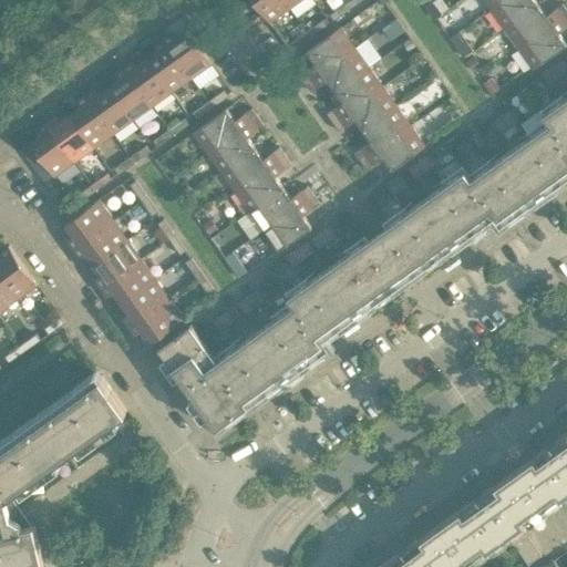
[(254,0),(270,22),(290,7),(285,0),(254,0)]
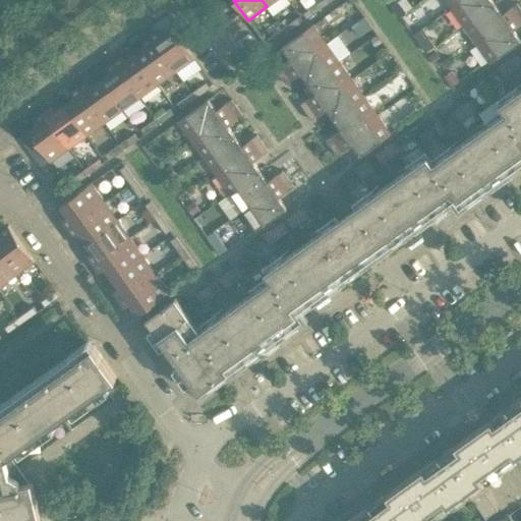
[(495,3),(491,0),(461,0),(451,7),(464,25),(495,3)]
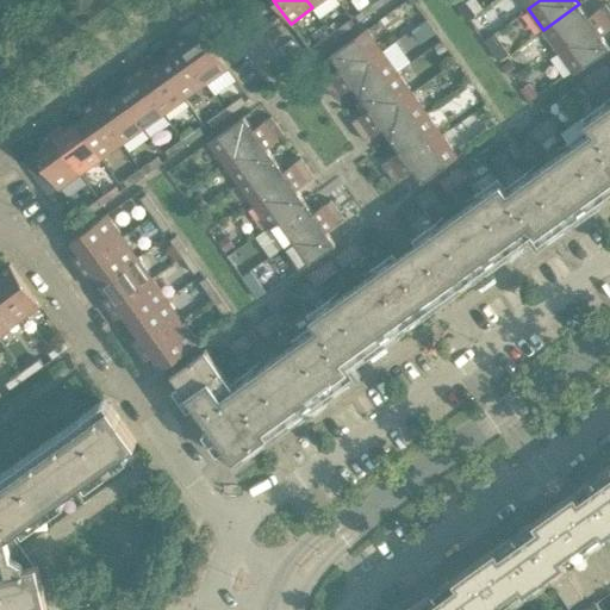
[(355,14),(360,22),(377,10),(372,2),(355,14)]
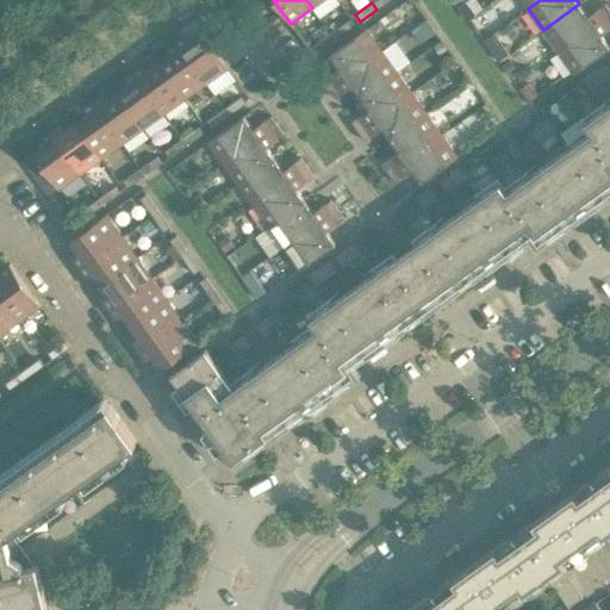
[(558,51),(609,13),(609,8),(605,2),(587,16),(579,4),(543,30),(558,51)]
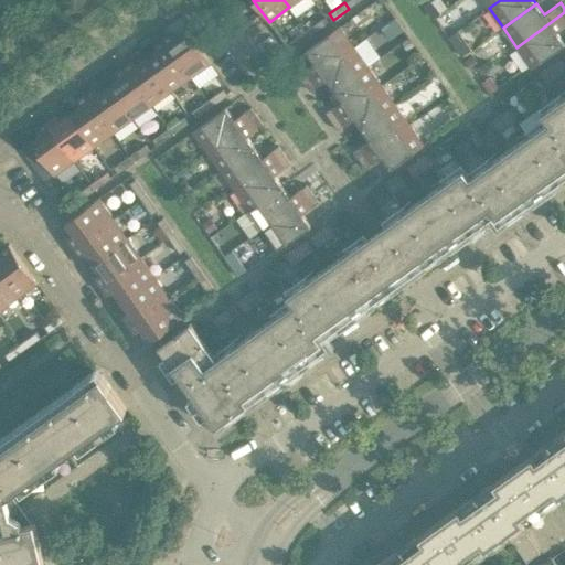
[(434,4),(427,8),(435,18),(440,13),(434,4)]
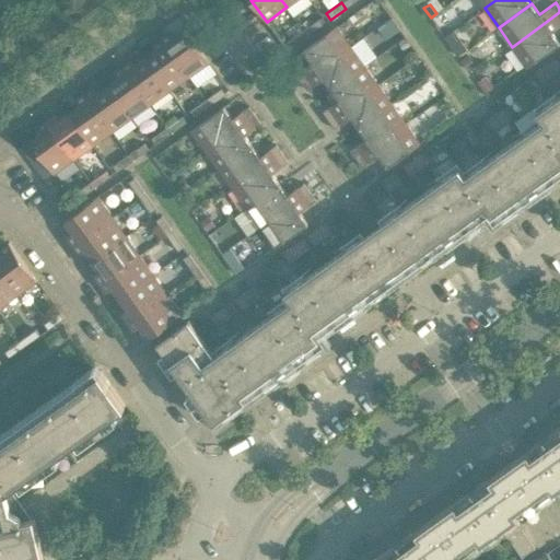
[(559,12),(512,47),(527,67),(559,43),(551,32),(559,25),(559,12)]
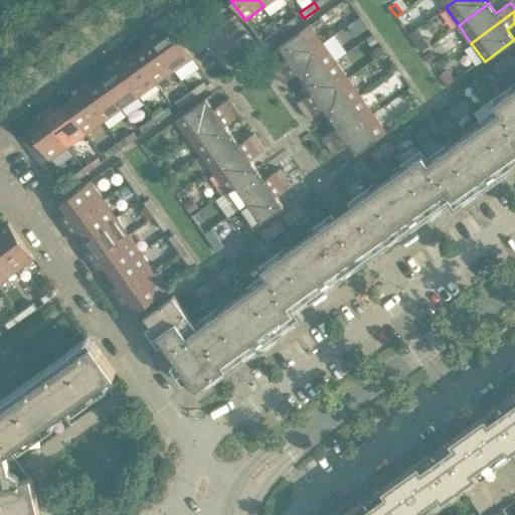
[(293,17),(279,27),(283,33),(297,23),(293,17)]
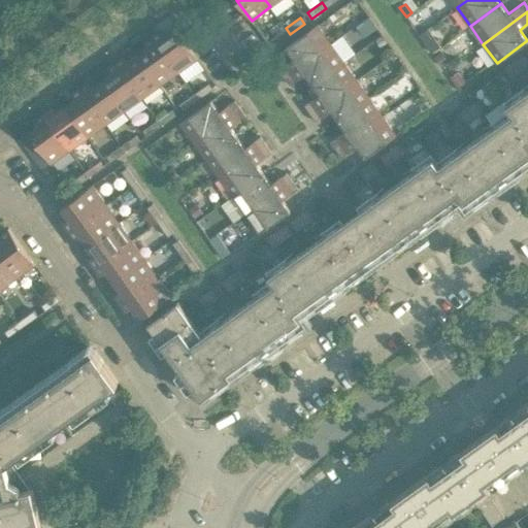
[(318,24),(286,46),(294,58),(278,69),(284,76),(331,43),(318,24)]
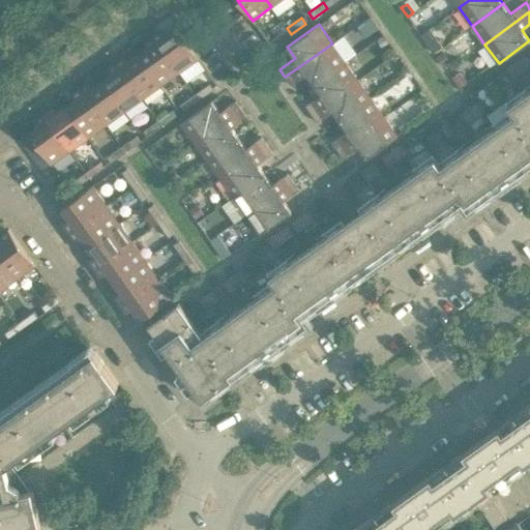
[(199,59),(176,27),(165,35),(160,29),(152,35),(179,72),(199,59)]
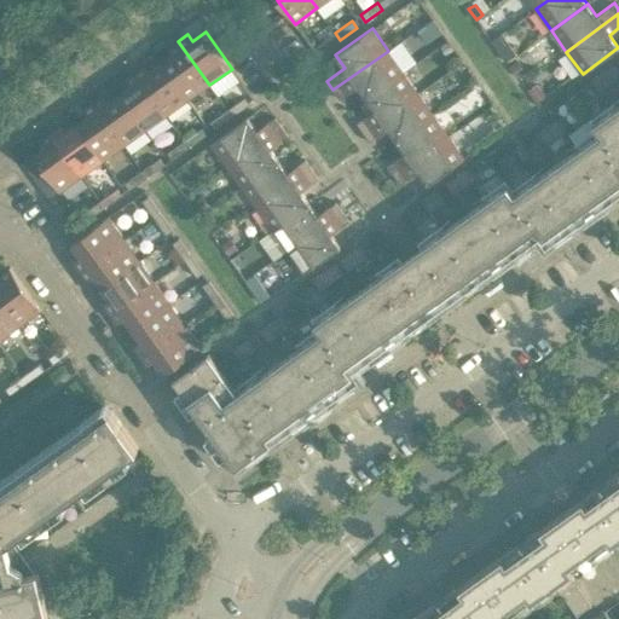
[(318,45),(323,52),(340,40),(335,33),(318,45)]
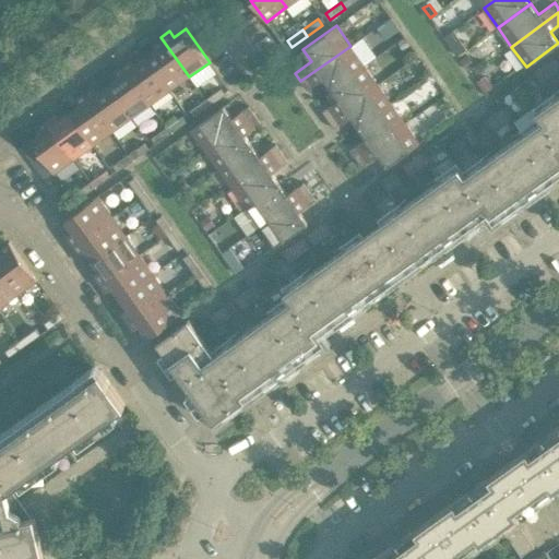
[(189,76),(161,37),(153,43),(157,49),(146,57),(170,90),(189,76)]
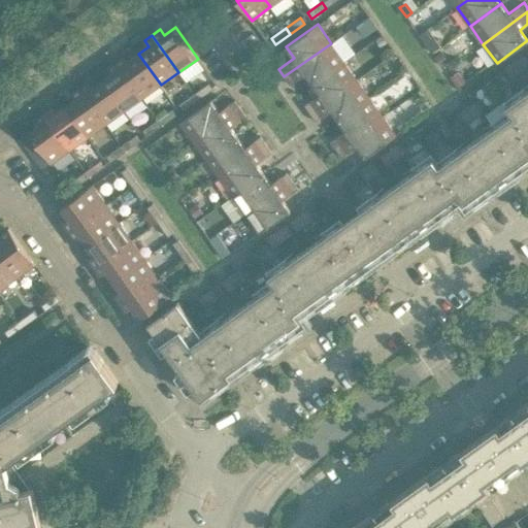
[(382,35),(375,40),(381,47),(388,42),(382,35)]
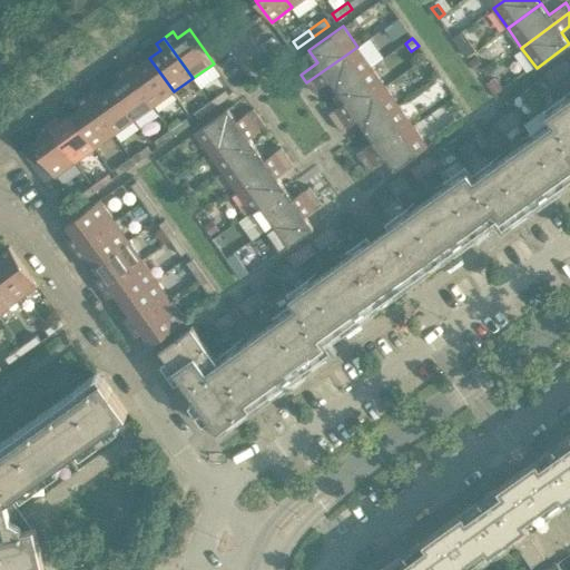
[(337,90),(371,67),(357,47),(306,82),(313,91),(330,80),(337,90)]
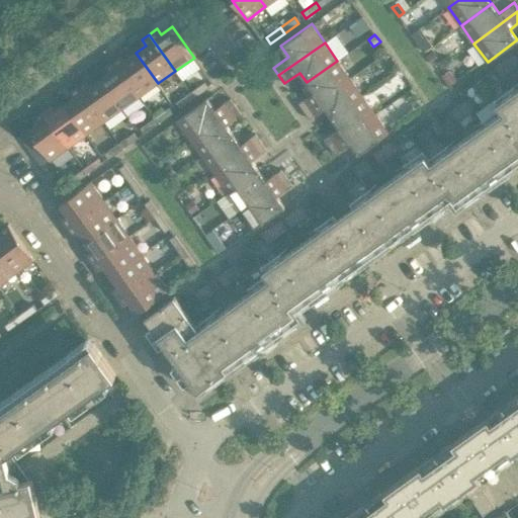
[(434,51),(428,56),(434,64),(440,60),(434,51)]
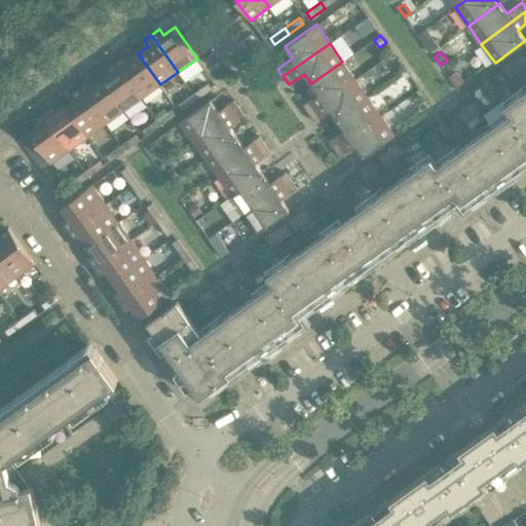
[(123,54),(115,61),(142,98),(160,84),(138,53),(127,61),(123,54)]
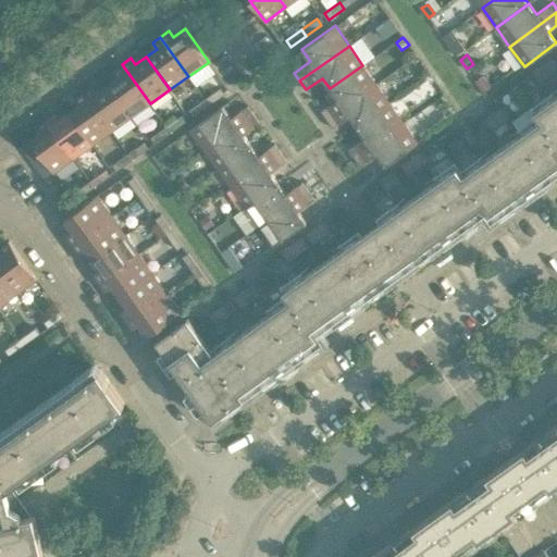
[(556,65),(552,58),(532,72),(540,83),(556,70),(556,65)]
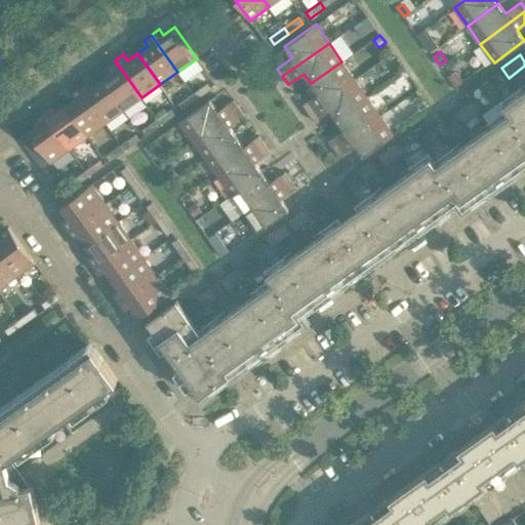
[(111,72),(102,79),(123,110),(142,97),(115,61),(108,67),(111,72)]
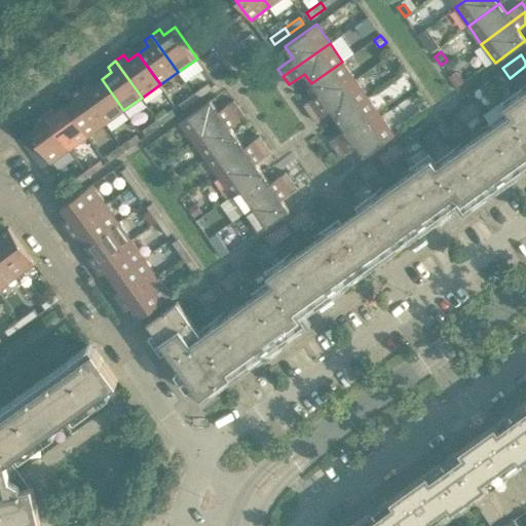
[(308,112),(355,79),(342,62),(311,83),(318,94),(303,105),(308,112)]
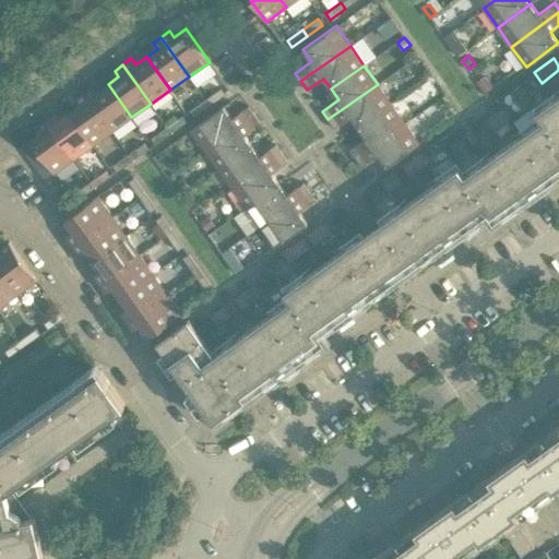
[(485,75),(476,81),(484,93),(492,86),(485,75)]
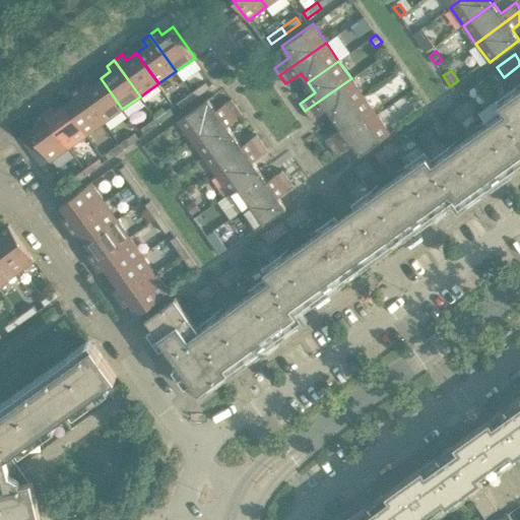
[(86,79),(78,85),(105,122),(122,109),(101,78),(90,85),(86,79)]
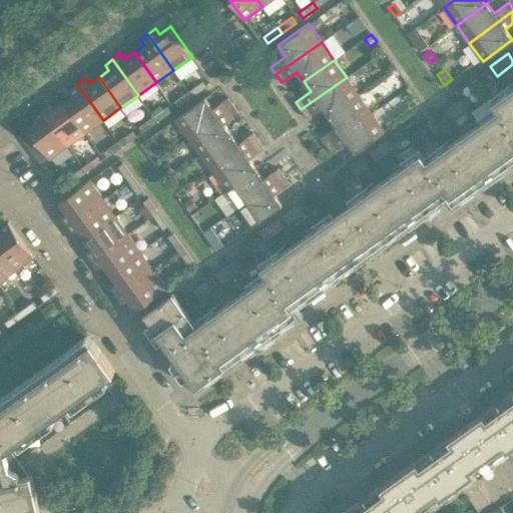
[(329,116),(359,95),(347,77),(301,109),(307,117),(322,107),(329,116)]
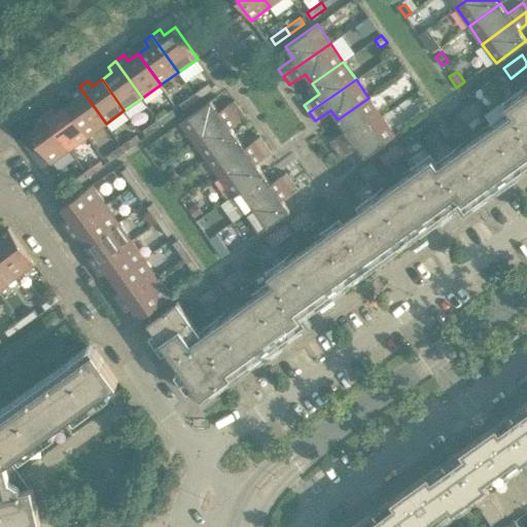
[(208,82),(194,93),(198,99),(212,89),(208,82)]
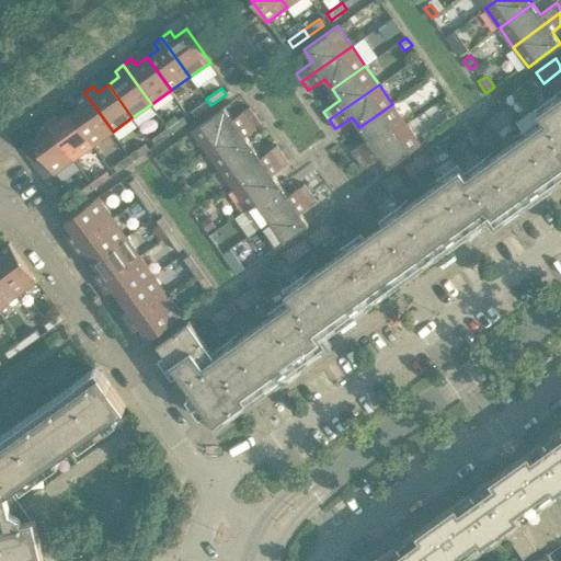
[(113,132),(84,92),(76,99),(80,104),(70,112),(93,145),(113,132)]
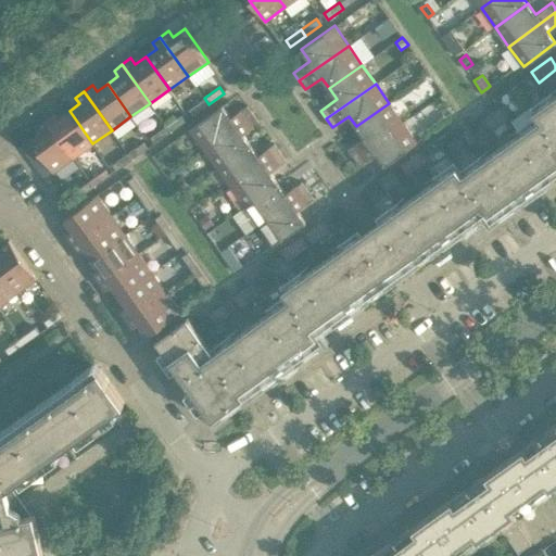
[(555,93),(532,111),(539,119),(540,118),(555,142),(555,93)]
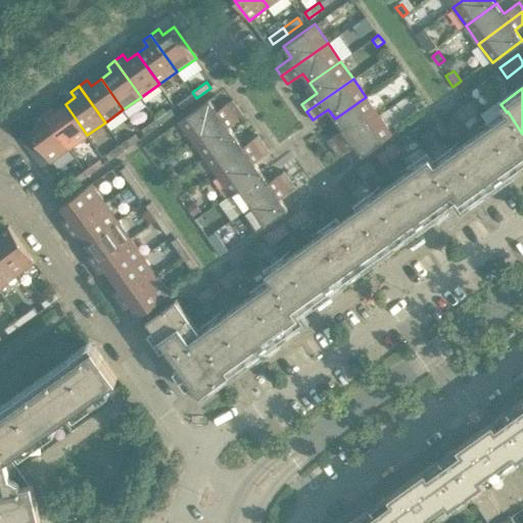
[(196,98),(192,92),(178,103),(182,108),(196,98)]
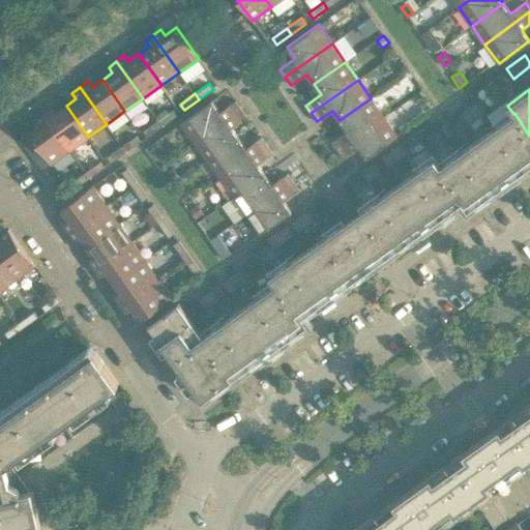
[(337,150),(384,116),(371,98),(340,120),(347,130),(331,142),(337,150)]
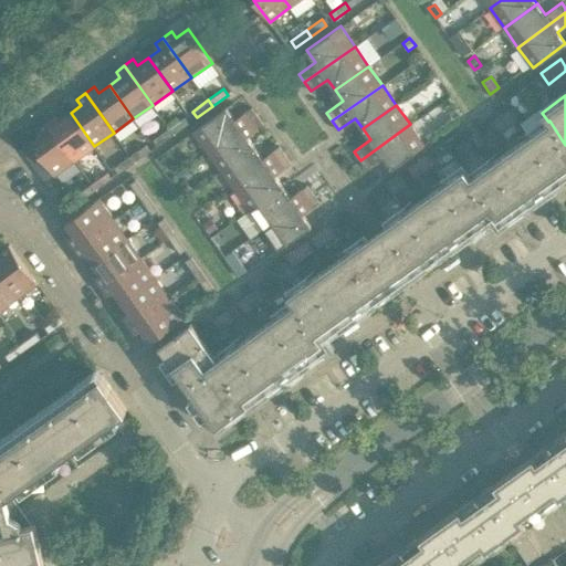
[(236,118),(227,107),(194,130),(208,152),(258,116),(252,107),(236,118)]
